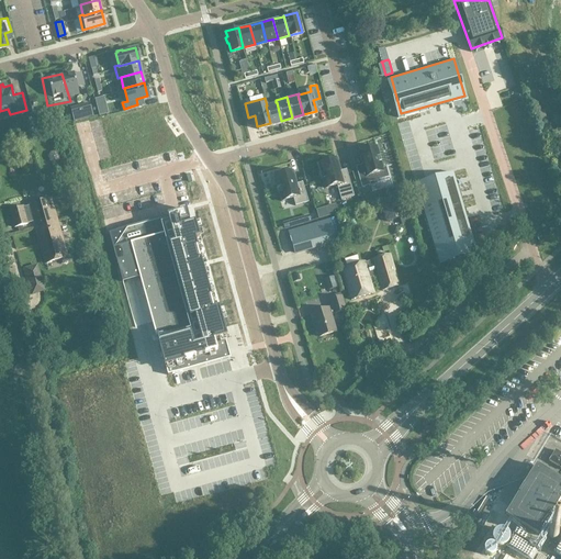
[(88,100),(70,105),(74,119),(91,113),(88,100)]
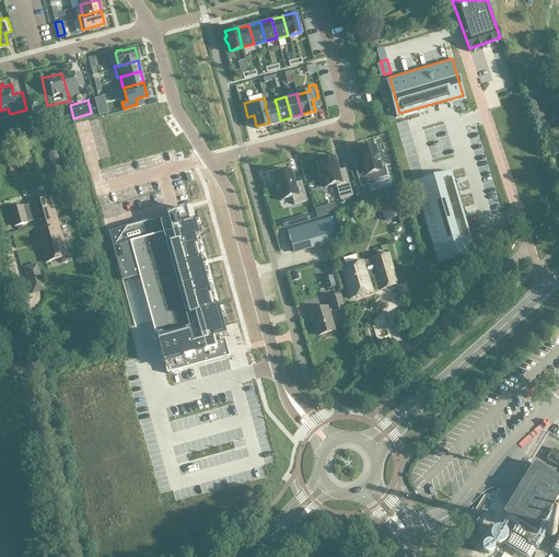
[(276,102),(275,102),(266,105),(265,105),(269,123),(280,120),(276,102)]
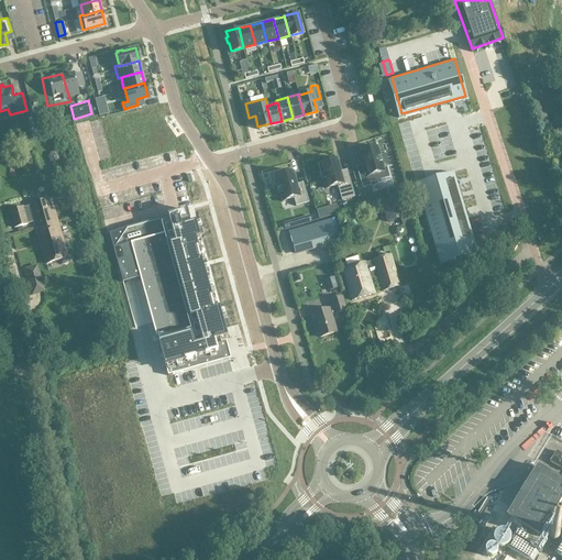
[(138,116),(141,129),(156,124),(152,111),(138,116)]
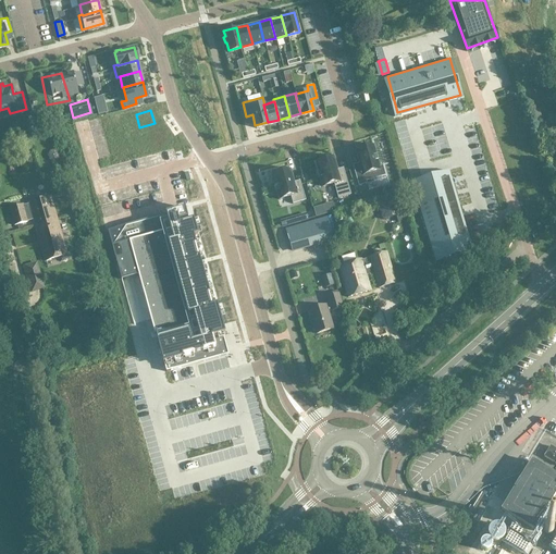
[(125,132),(139,127),(136,114),(121,119),(125,132)]
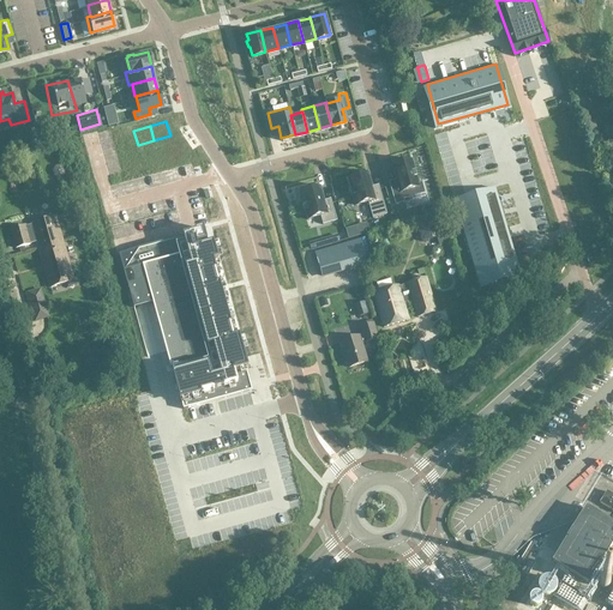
[(170,136),(154,140),(158,155),(174,151),(170,136)]
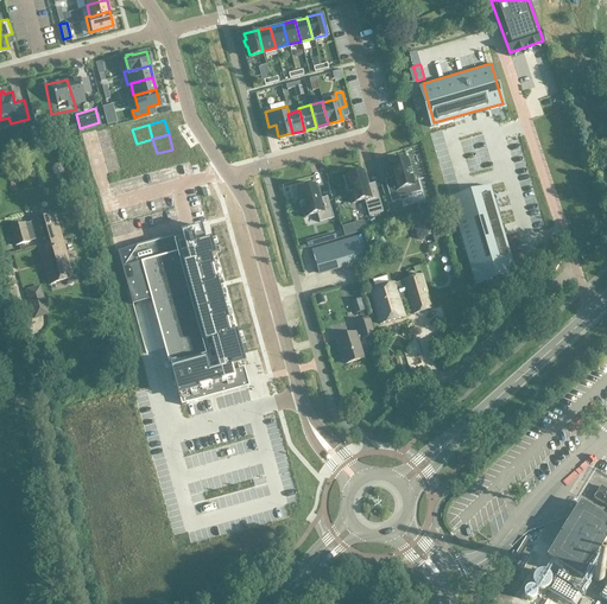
[(152,139),(137,144),(140,158),(157,153),(152,139)]
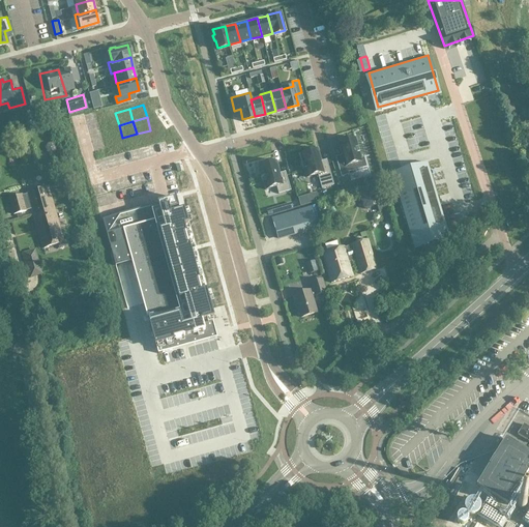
[(354,136),(338,141),(343,156),(335,158),(340,175),(348,172),(347,170),(365,165),(362,155),(359,156),(354,136)]
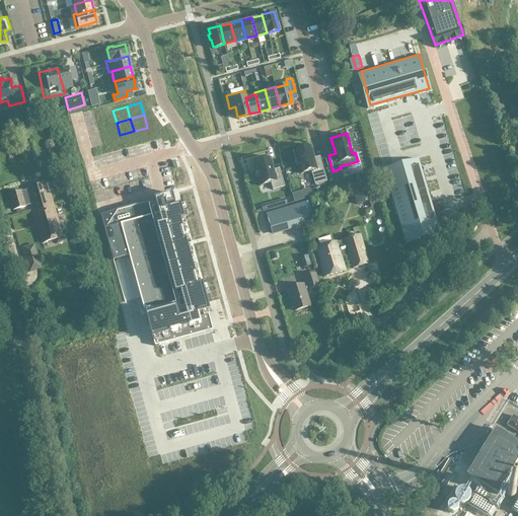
[(309,144),(294,148),(300,171),(310,168),(314,182),(325,178),(319,157),(313,159),(309,144)]
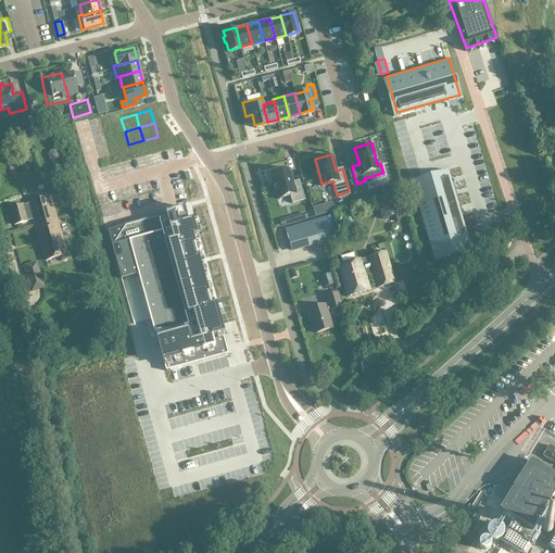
[(278,197),(289,193),(291,201),(304,198),(300,181),(293,184),(288,166),(272,172),(274,181),(272,181),(274,189),(276,188),(278,197)]
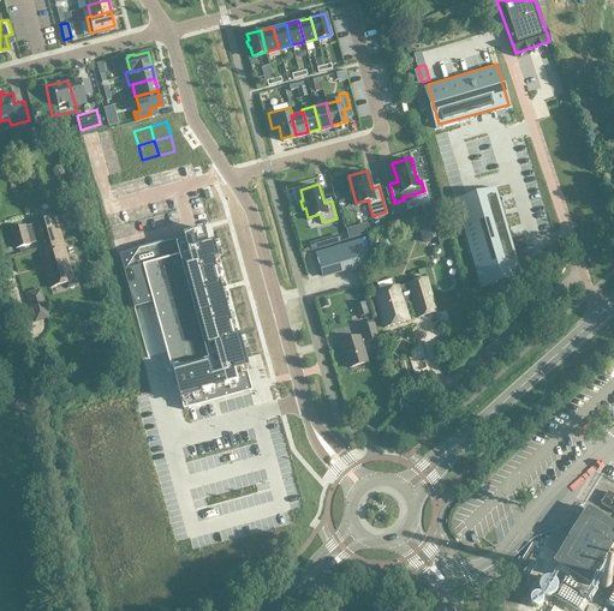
[(481,287),(481,285),(519,273),(520,275),(494,186),(494,189),(455,199),(454,198),(453,198),(480,287),(481,287)]
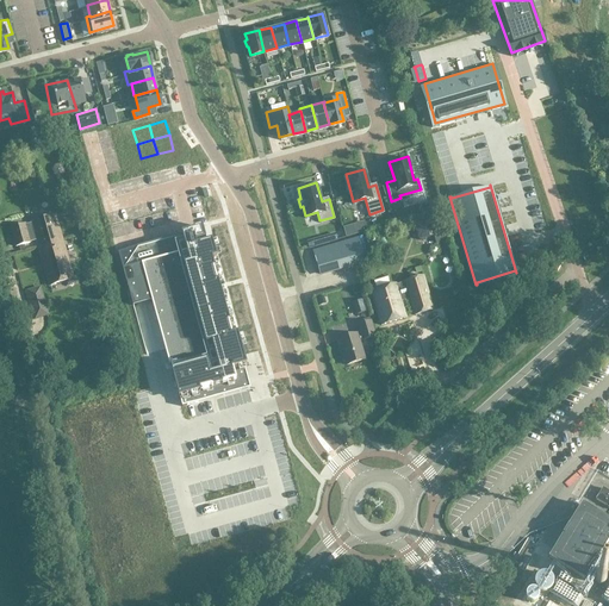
[(435,208),(411,216),(414,223),(409,224),(414,239),(433,233),(435,243),(446,239),(435,208)]
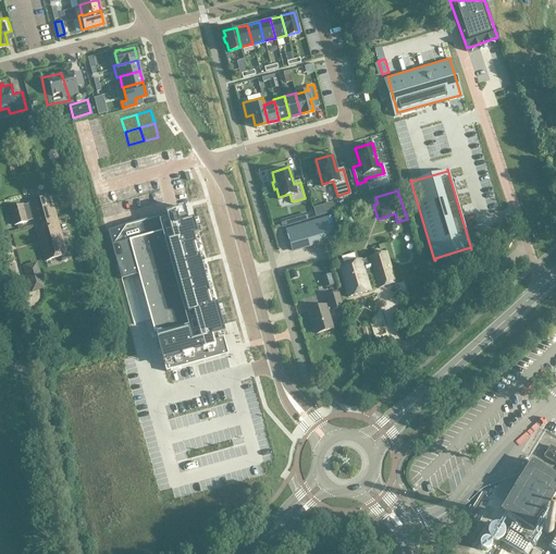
[(34,223),(56,217),(49,194),(27,200),(28,201),(22,202),(9,206),(14,223),(26,219),(33,217),(34,223)]
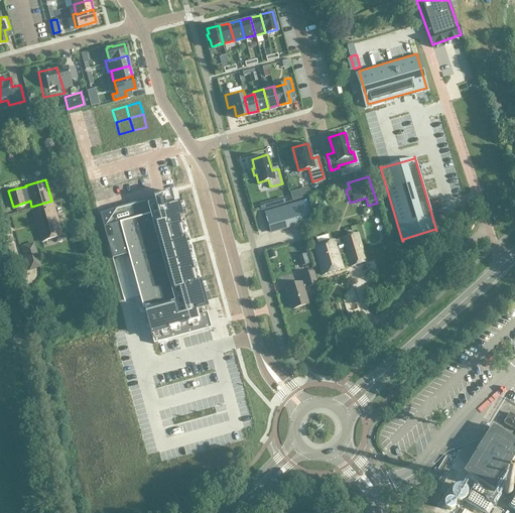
[(172,188),(98,209),(111,253),(127,249),(152,340),(211,324),(172,188)]
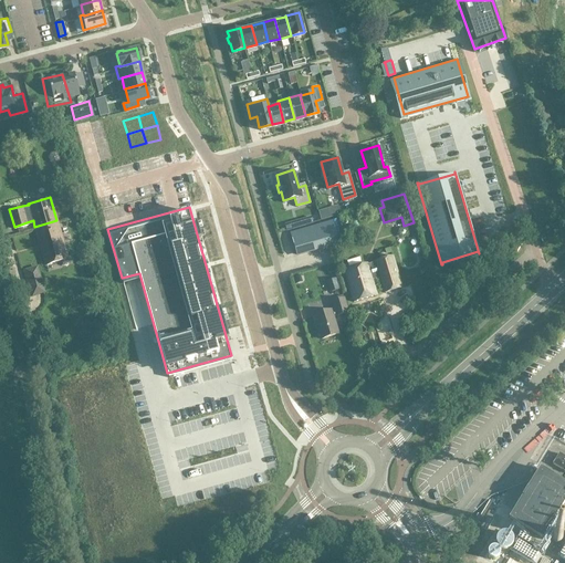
[(325,207),(317,209),(320,218),(328,216),(325,207)]
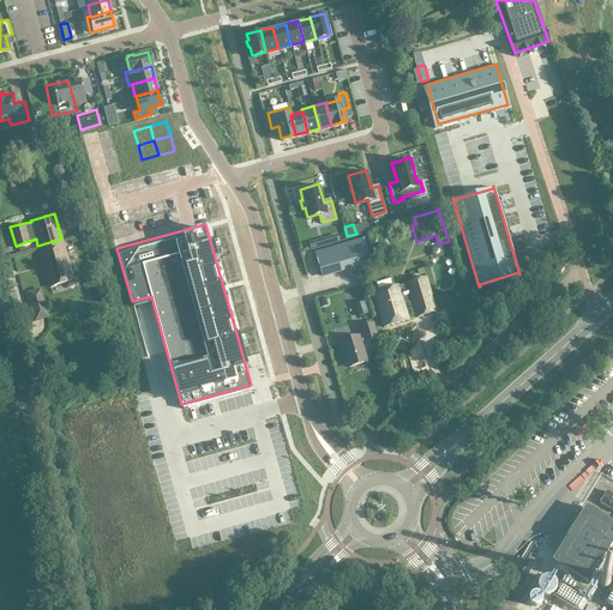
[(313,249),(320,272),(366,259),(360,236),(313,249)]
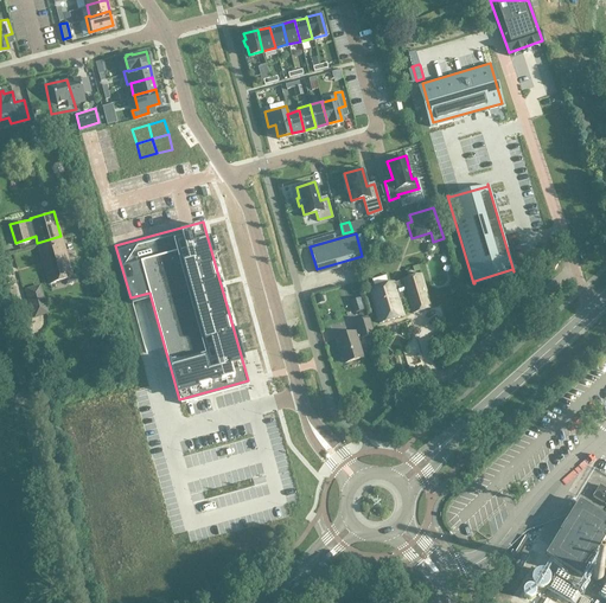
[(61,236),(37,243),(49,281),(71,275),(61,236)]
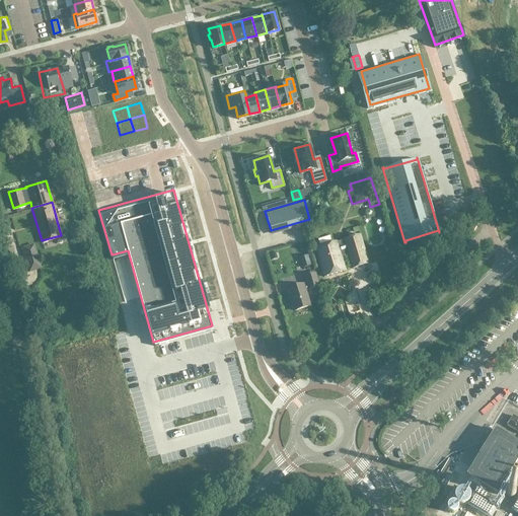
[(336,241),(335,239),(314,245),(322,274),(344,268),(340,254),(348,251),(352,264),(367,259),(358,232),(343,237),(344,238),(336,241)]
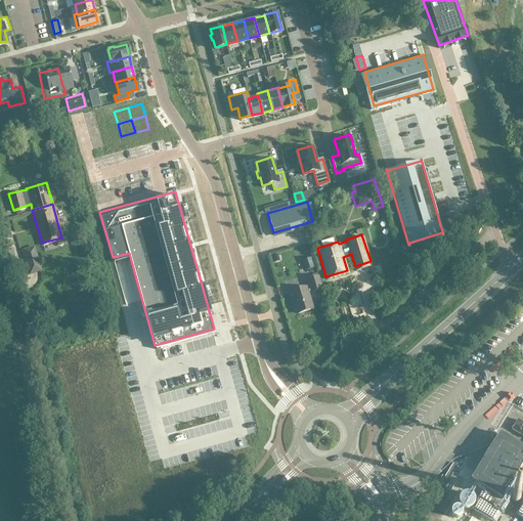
[(32,246),(22,249),(29,271),(38,268),(32,246)]
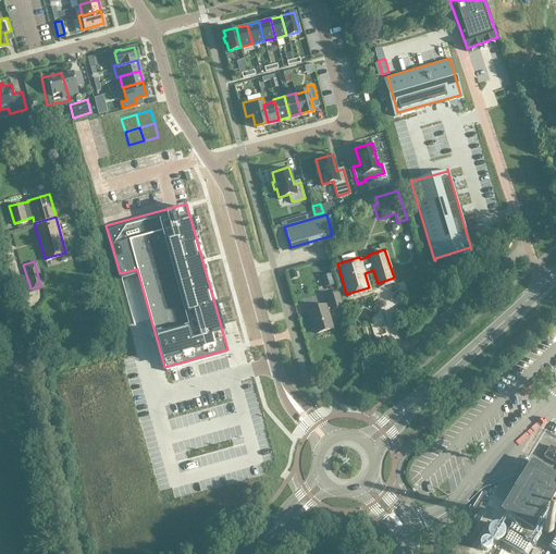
[(330,308),(342,305),(337,290),(324,294),(330,308)]
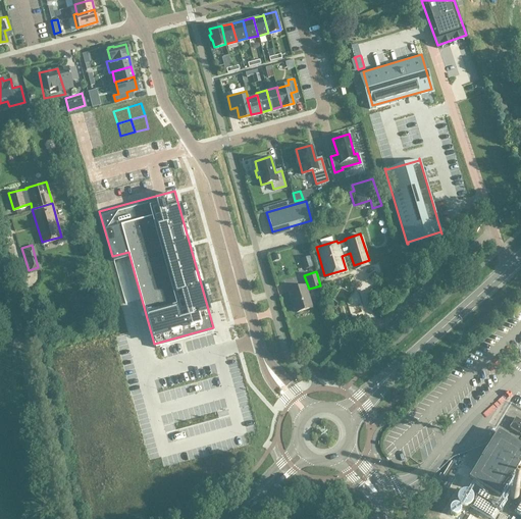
[(311,305),(304,283),(288,289),(291,299),(292,299),(295,310),(311,305)]
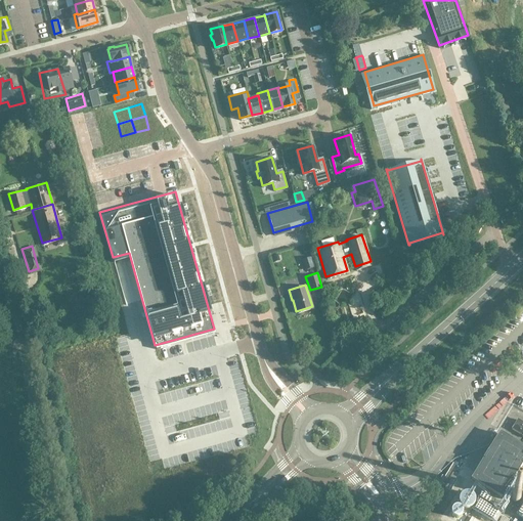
[(522,433),(522,419),(518,417),(512,426),(522,433)]
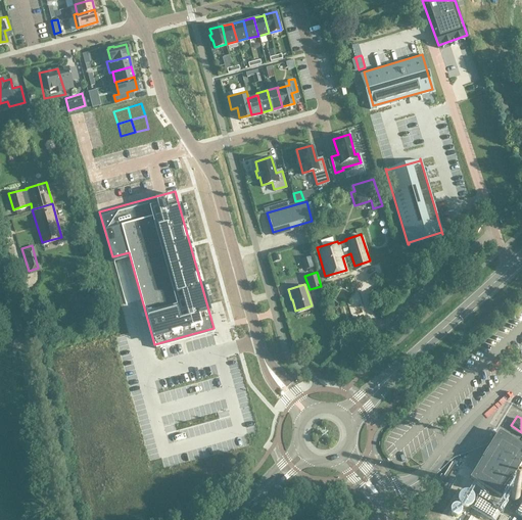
[(521,445),(496,430),(469,477),(500,495),(521,459),(521,445)]
